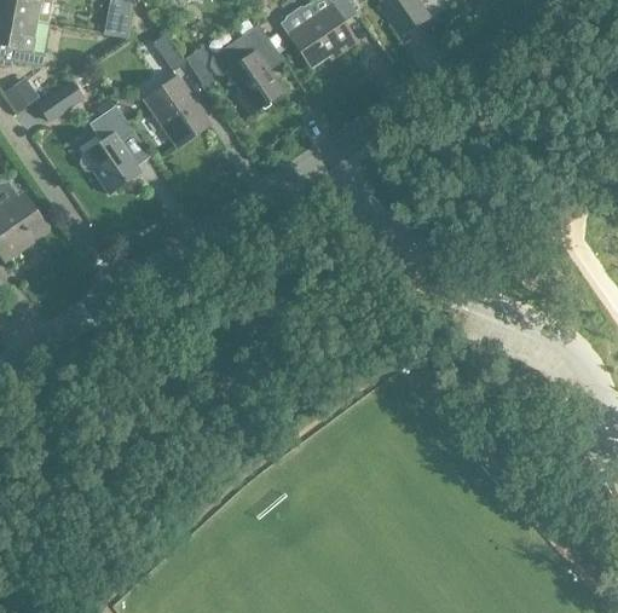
[(0,13),(35,21),(38,0),(0,0),(0,13)]
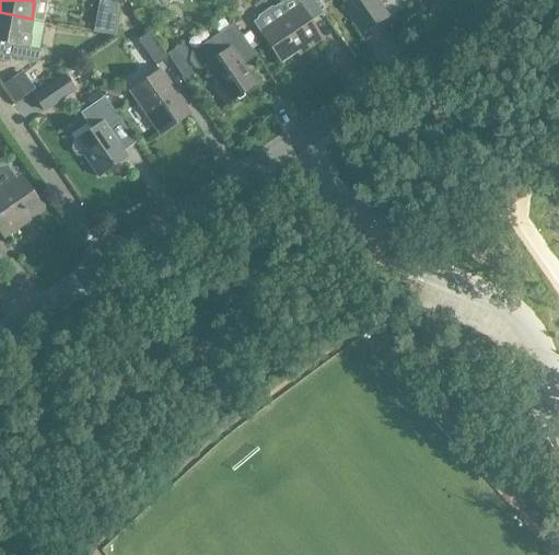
[(253,19),(260,30),(279,57),(301,42),(304,46),(319,35),(309,18),(321,9),(319,8),(314,0),(280,0),(277,2),(253,19)]
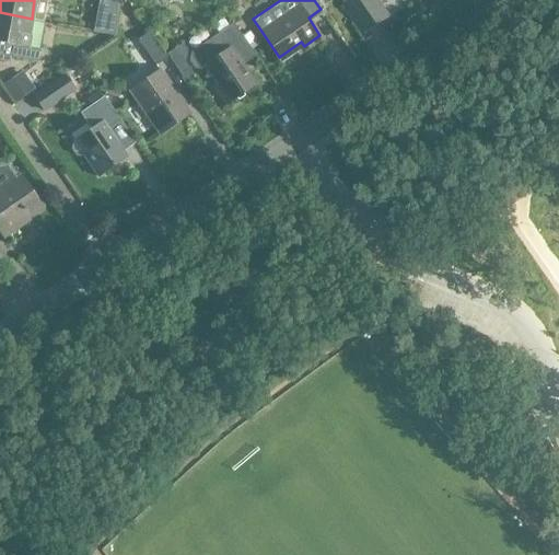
[(342,0),(364,31),(388,13),(380,0),(342,0)]
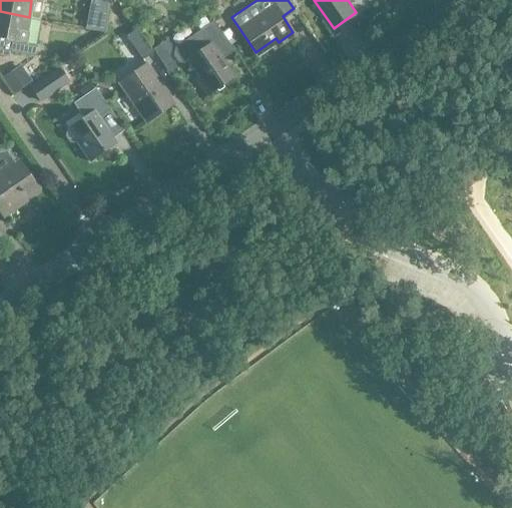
[(29,17),(0,11),(0,36),(11,39),(9,50),(34,55),(36,43),(24,41),(29,17)]
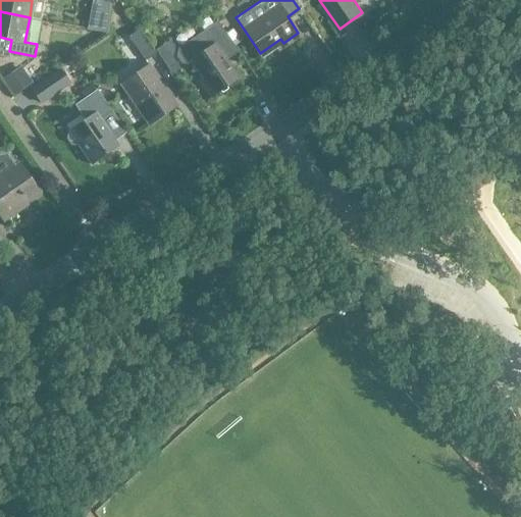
[(217,19),(195,35),(195,34),(176,47),(175,55),(180,61),(188,62),(191,60),(213,93),(237,76),(221,54),(235,45),(217,19)]
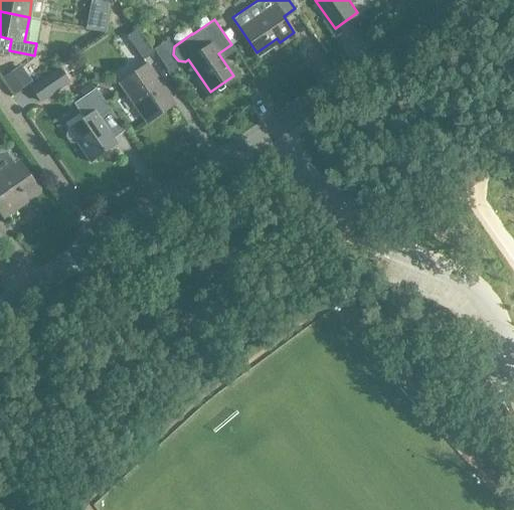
[(152,49),(136,26),(127,33),(143,56),(152,49)]
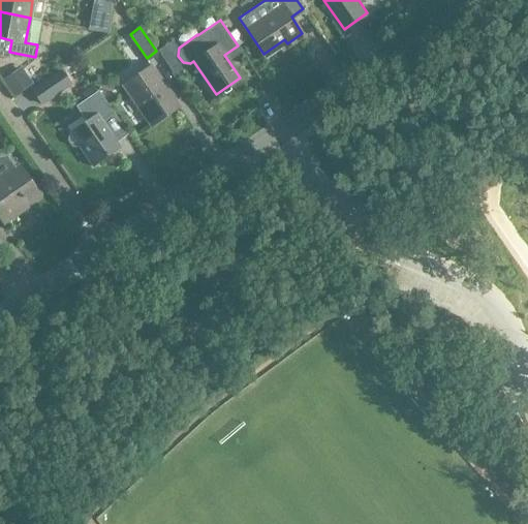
[(21,63),(1,75),(12,92),(32,80),(21,63)]
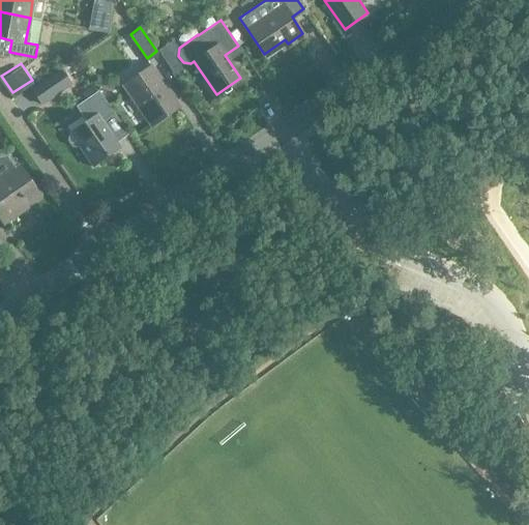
[(151,64),(122,84),(150,124),(178,105),(151,64)]
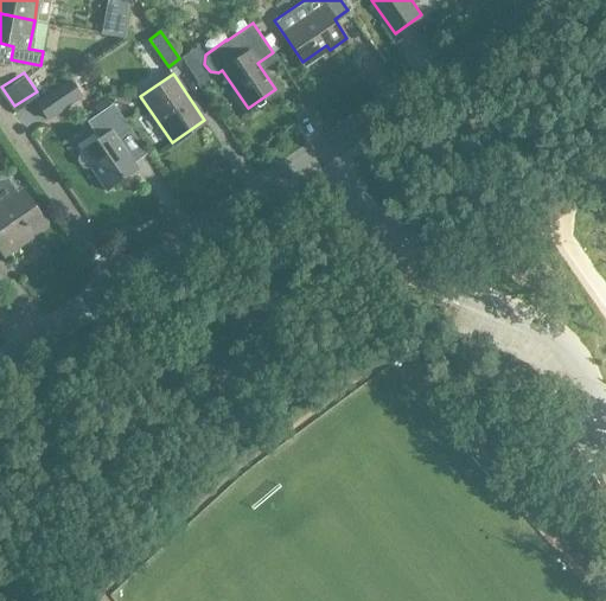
[(69,76),(34,100),(46,117),(81,94),(69,76)]
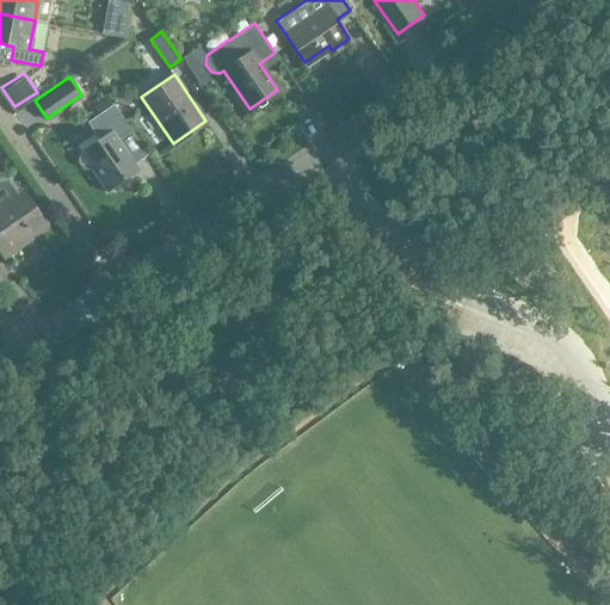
[(78,156),(78,160),(82,167),(86,168),(91,166),(106,190),(136,168),(115,137),(129,128),(112,104),(87,121),(100,139),(80,152),(81,153),(78,156)]
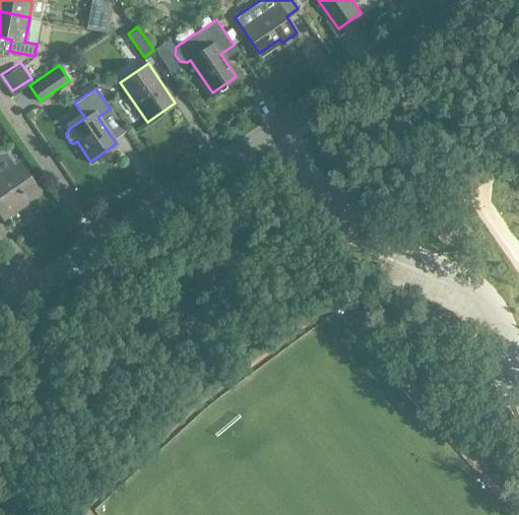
[(0,213),(3,218),(21,205),(20,203),(39,191),(18,162),(15,164),(5,149),(1,149),(0,150),(0,213)]
